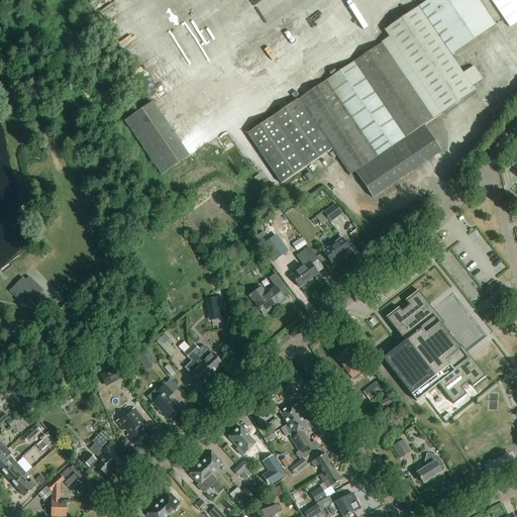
[(353,199),(367,190),(373,198),(441,152),(425,127),(433,122),(449,111),(476,93),(473,89),(483,82),(474,69),(463,76),(450,56),(495,25),(477,0),(432,0),(385,32),(389,36),(380,42),(383,45),(300,101),(248,135),(282,184),(332,149),(350,177),(342,183),(353,199)]
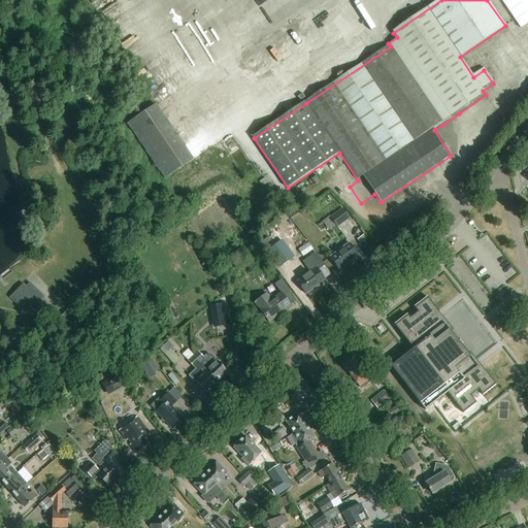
[(526,97),(527,93),(527,80),(525,79),(518,93),(526,97)]
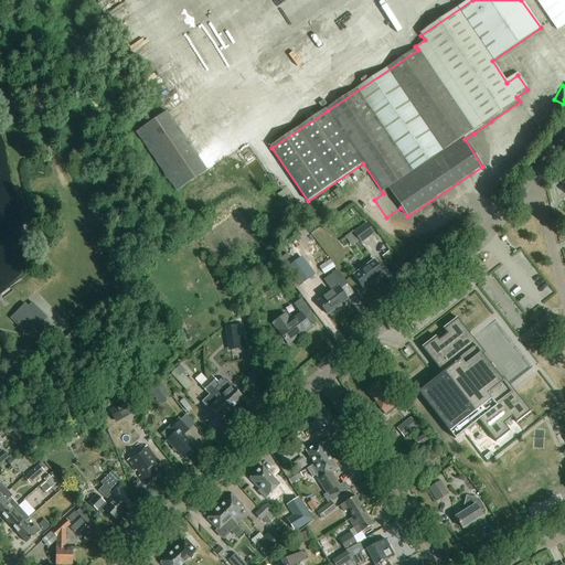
[(167,178),(196,157),(187,141),(156,162),(167,178)]
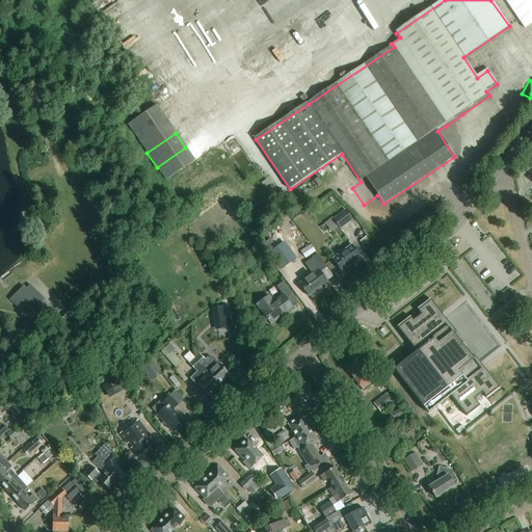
[(318,178),(314,181),(318,187),(322,184),(318,178)]
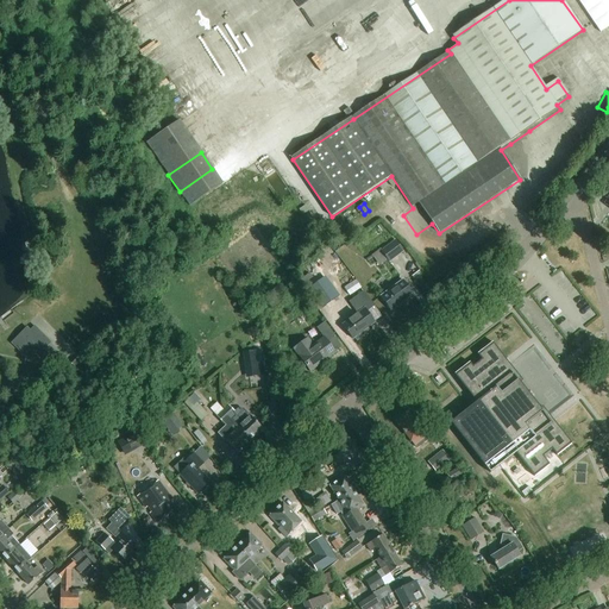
[(381,251),(389,262),(403,252),(395,240),(381,251)]
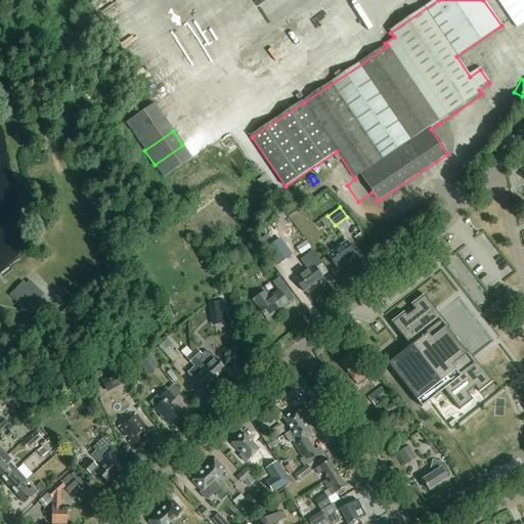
[(337,270),(356,256),(347,244),(328,258),(337,270)]
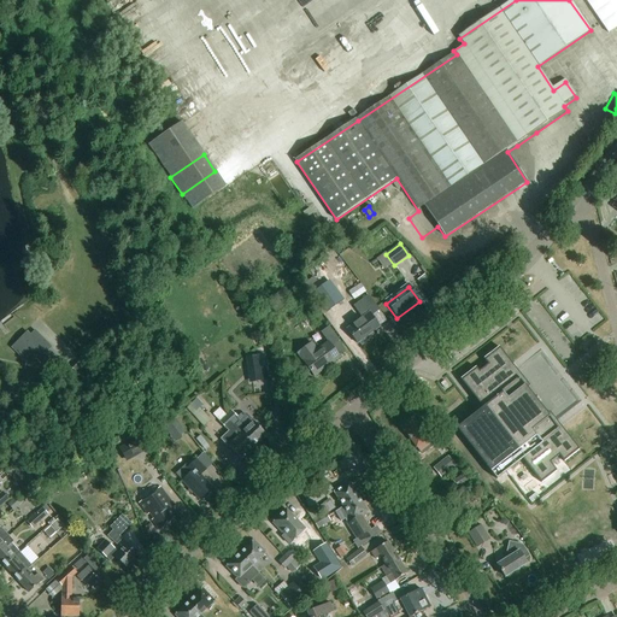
[(371,317),(380,311),(368,295),(353,306),(363,319),(347,331),(358,347),(359,346),(362,348),(371,340),(369,338),(381,330),(371,317)]
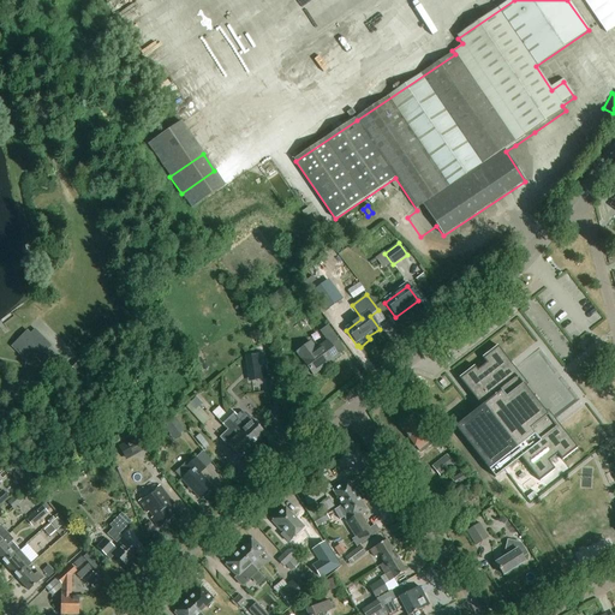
[(314,377),(339,359),(330,348),(339,342),(328,328),(320,334),(328,345),(316,353),(310,346),(298,356),(303,363),(314,377)]
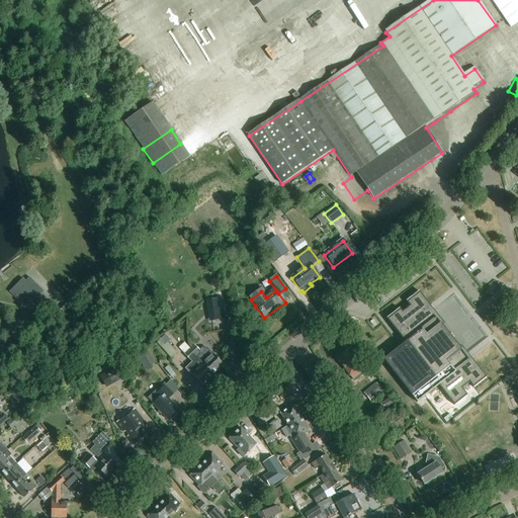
[(9,291),(22,305),(24,304),(28,308),(44,291),(29,277),(25,281),(22,278),(9,291)]
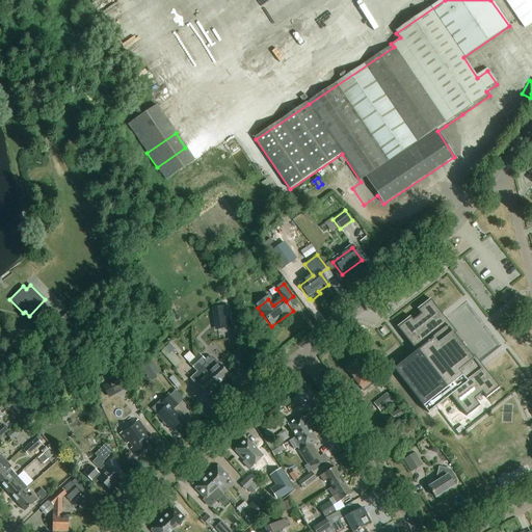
[(456,335),(430,300),(419,310),(422,315),(414,321),(410,316),(397,326),(418,352),(395,370),(423,406),(446,389),(467,416),(479,405),(474,398),(482,392),(486,398),(499,389),(474,356),(471,360),(453,338),(456,335)]
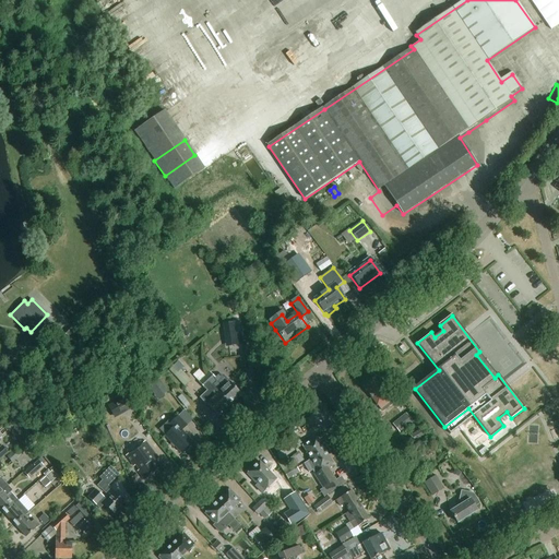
[(234,344),(241,343),(239,322),(225,324),(226,339),(233,337),(234,344)]
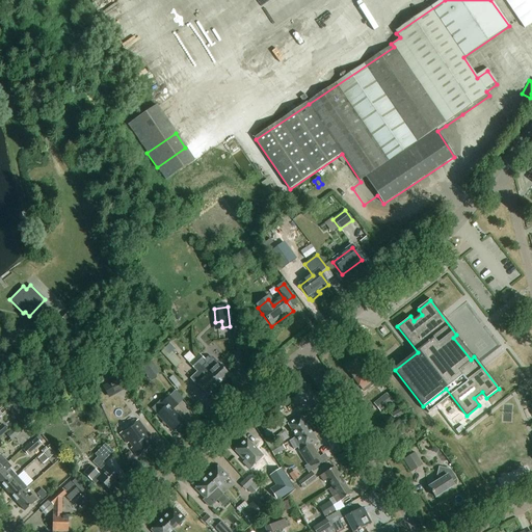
[(174,310),(167,313),(171,323),(180,319),(178,313),(176,314),(174,310)]
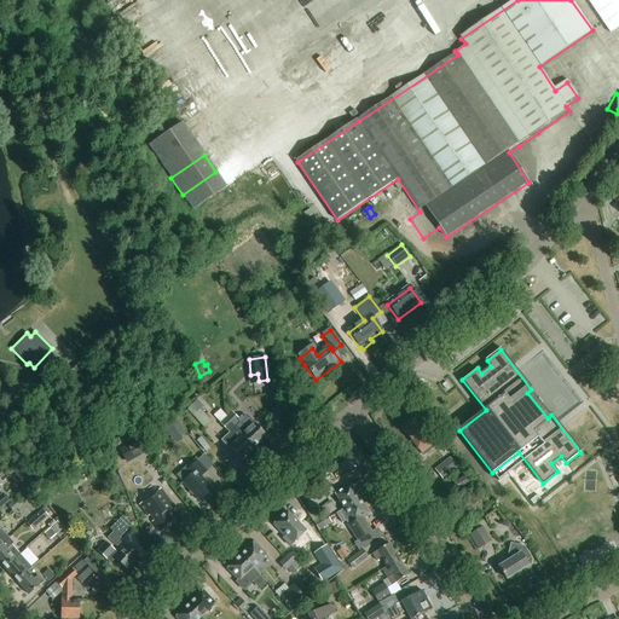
[(77,365),(74,370),(86,381),(91,376),(77,365)]
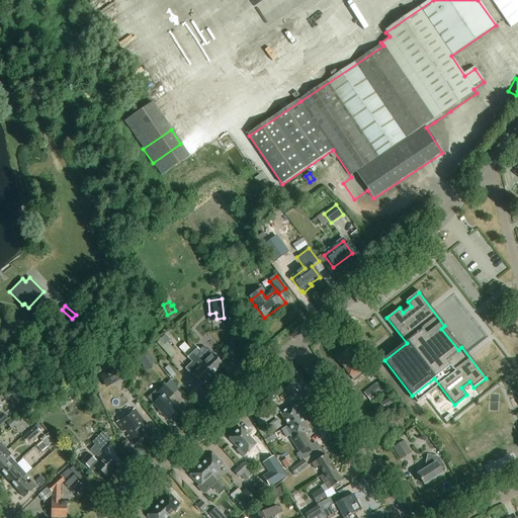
[(83,312),(78,307),(74,311),(79,317),(83,312)]
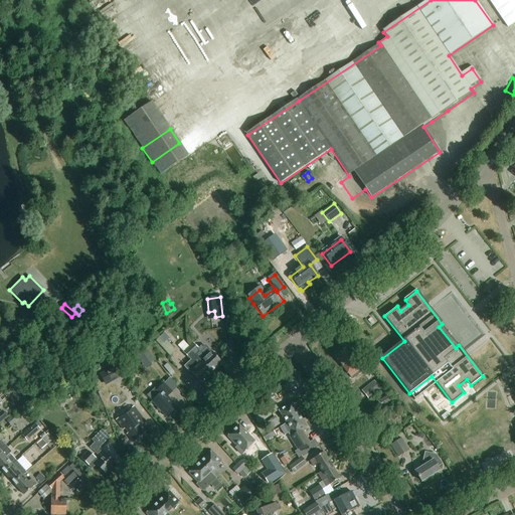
[(156,341),(170,356),(176,351),(167,341),(170,338),(165,333),(156,341)]
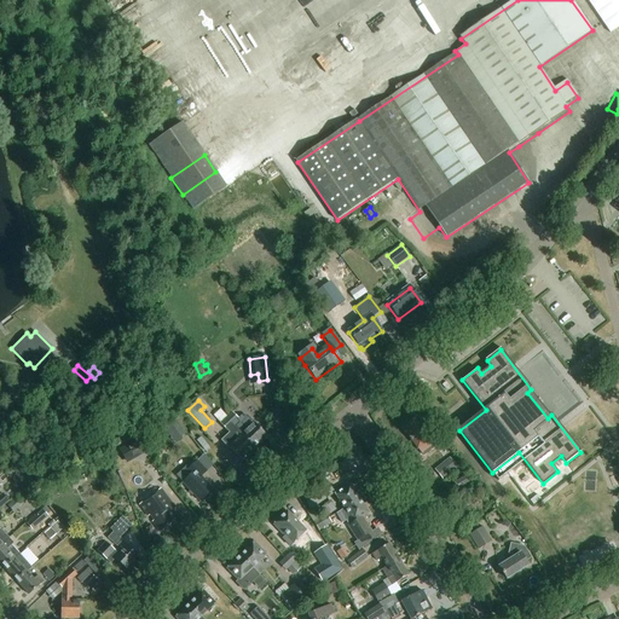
[(223,408),(217,414),(223,421),(229,416),(223,408)]
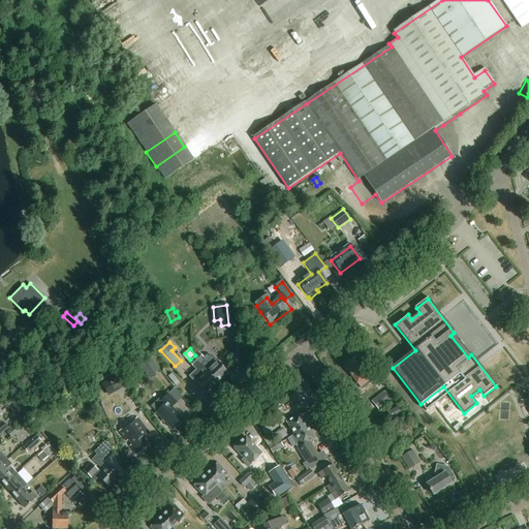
[(217,385),(217,386),(228,376),(216,363),(216,364),(211,359),(207,358),(204,361),(198,354),(193,360),(198,366),(199,367),(206,373),(206,374),(217,385)]
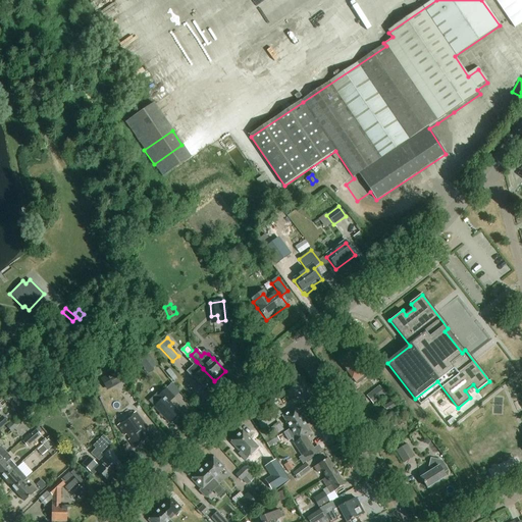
[(364,376),(361,372),(363,371),(349,353),(337,361),(352,378),(353,378),(356,382),(364,376)]
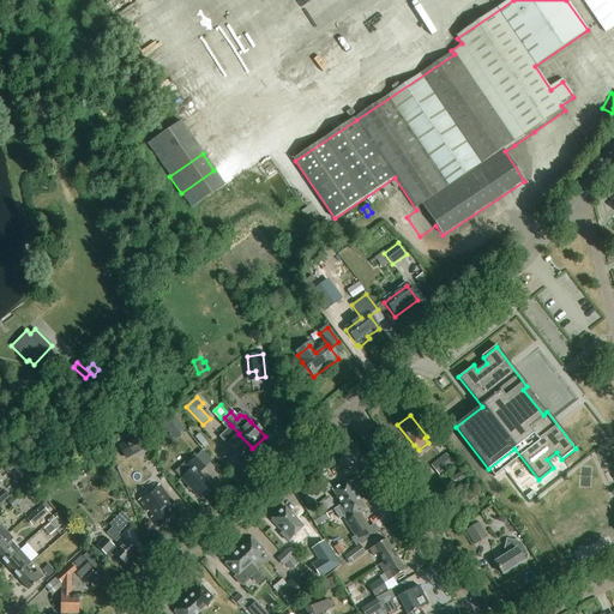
[(174,416),(163,425),(173,439),(185,429),(174,416)]
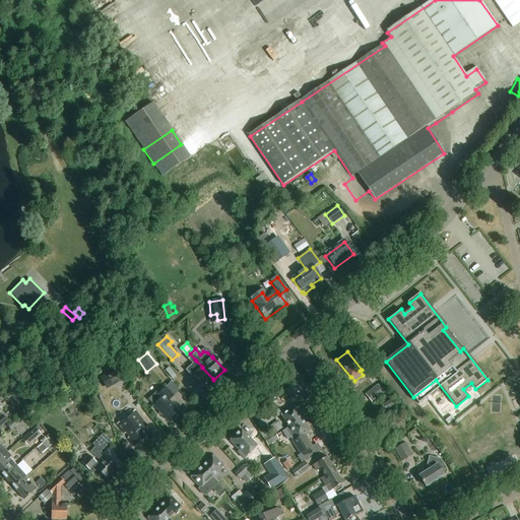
[(191,364),(195,360),(190,353),(185,358),(191,364)]
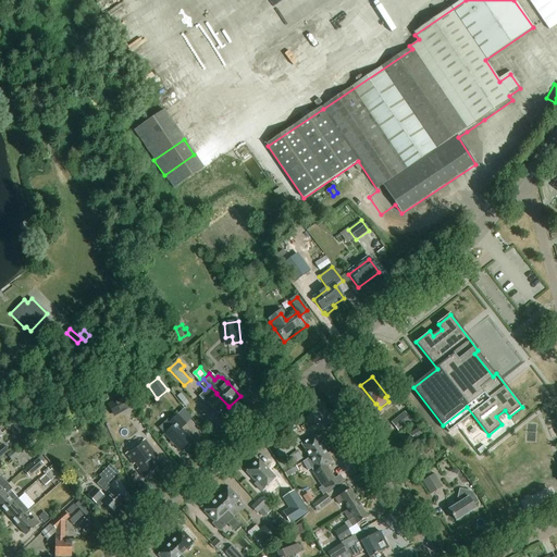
[(210,386),(206,390),(198,397),(205,404),(206,403),(219,416),(229,406),(217,394),(217,393),(210,386)]
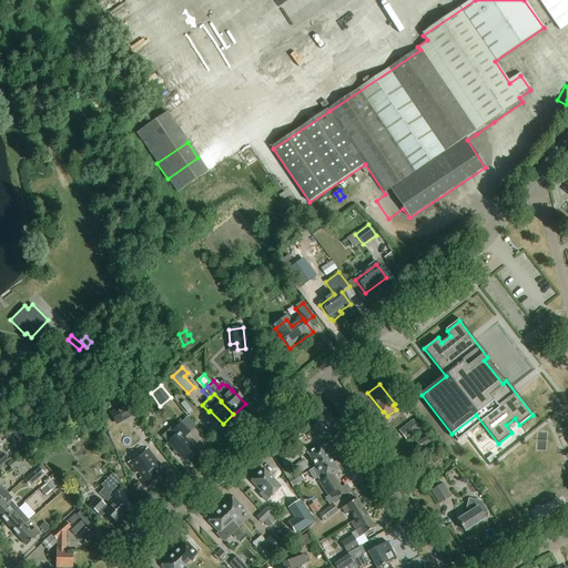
[(115,425),(137,414),(130,401),(109,413),(115,425)]
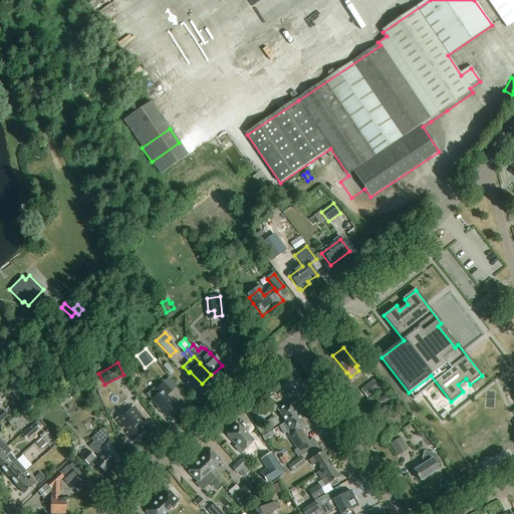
[(380,389),(373,379),(361,390),(367,398),(380,389)]
